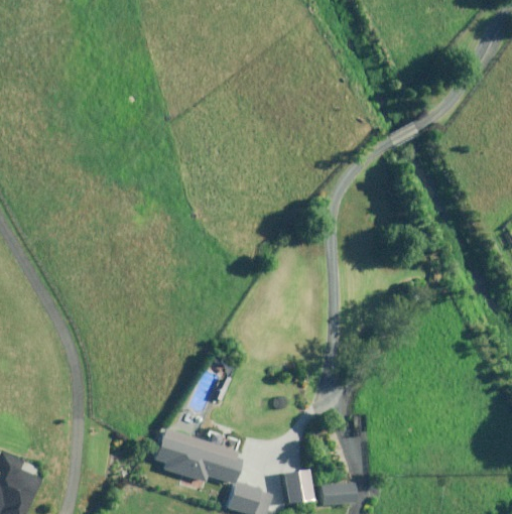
[(222,390),(220,397),(226,400),(229,392),(222,390)]
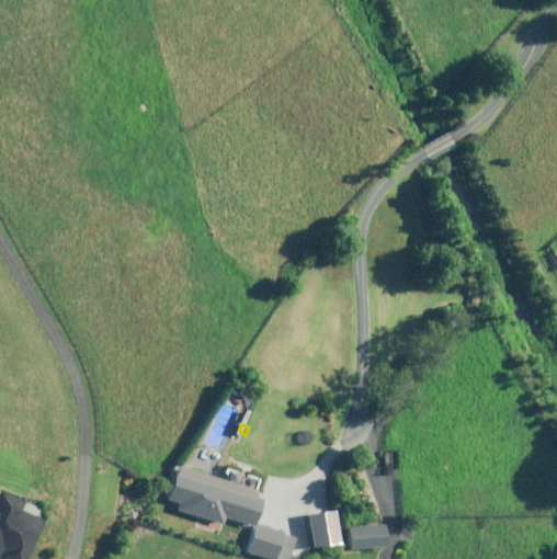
[(214,476),(194,470),(180,466),(169,500),(257,527),(264,500),(258,498),(259,493),(260,490),(258,490),(228,480),(214,476)]
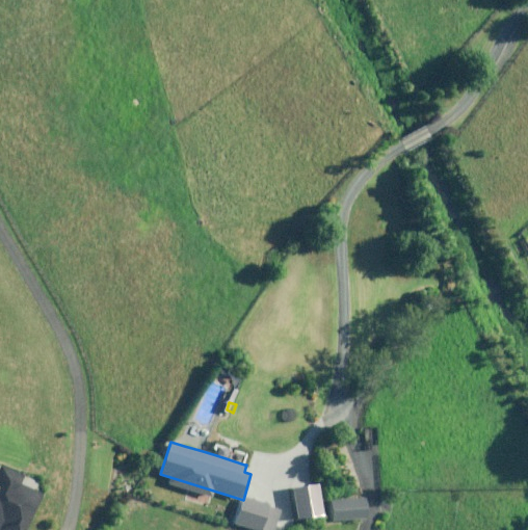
[(27,529),(44,497),(19,485),(23,476),(0,466),(0,529),(27,529)]
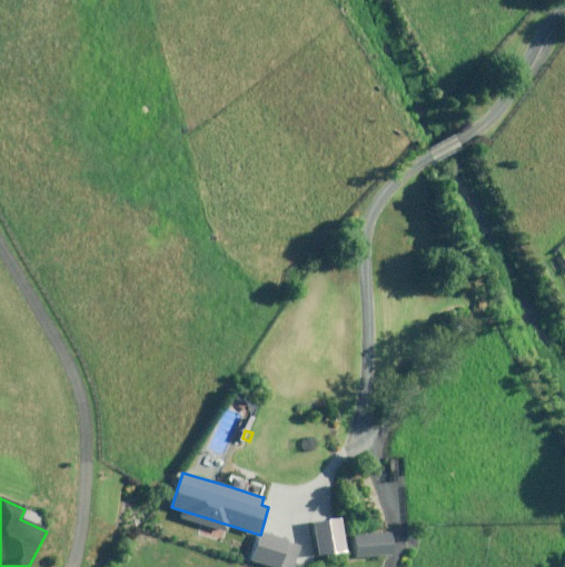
[(260,535),(253,560),(273,566),(281,566),(290,540),(261,531),(260,535)]
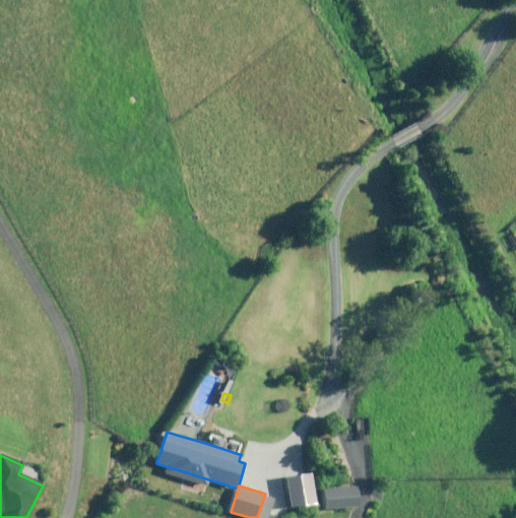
[(322,509),(359,506),(358,488),(321,491),(322,509)]
